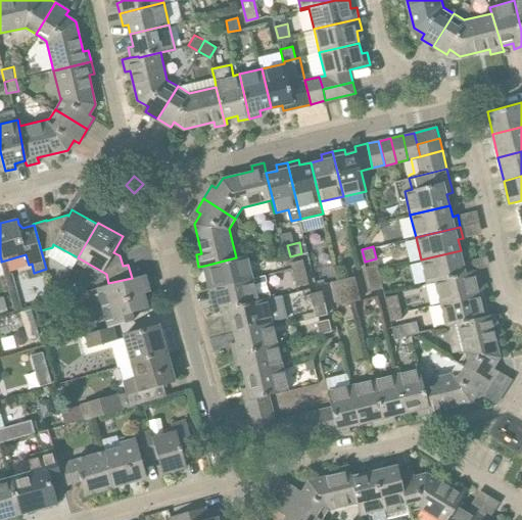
[(434,281),(479,271),(479,269),(471,271),(468,261),(463,262),(461,250),(421,260),(426,283),(434,281)]
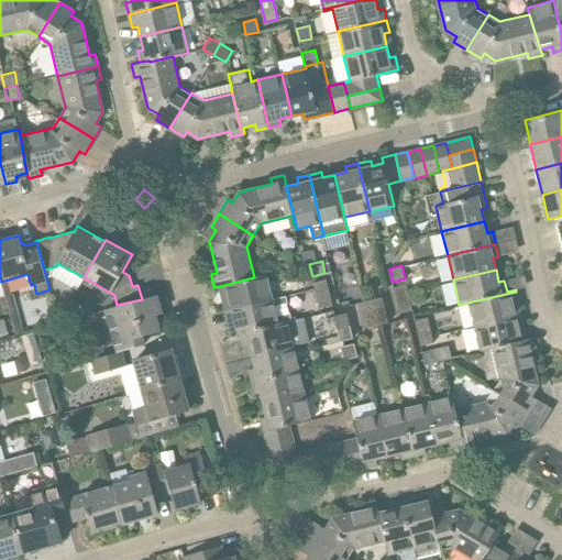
[(231,309),(273,299),(267,274),(254,277),(220,286),(222,298),(228,297),(231,309)]
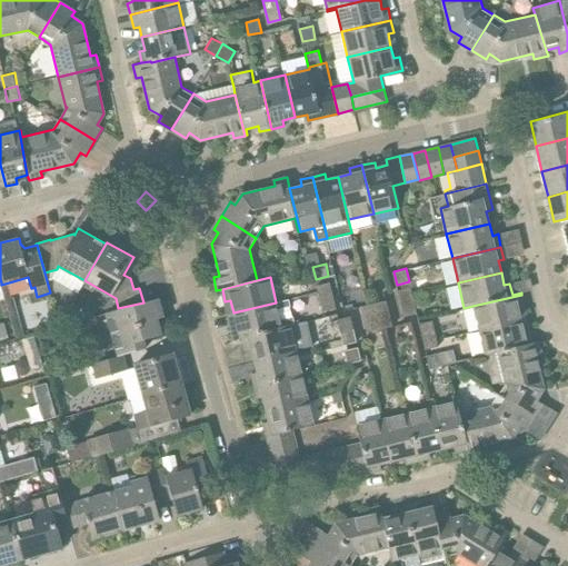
[(321,298),(332,296),(330,281),(317,285),(318,291),(320,291),(321,298)]
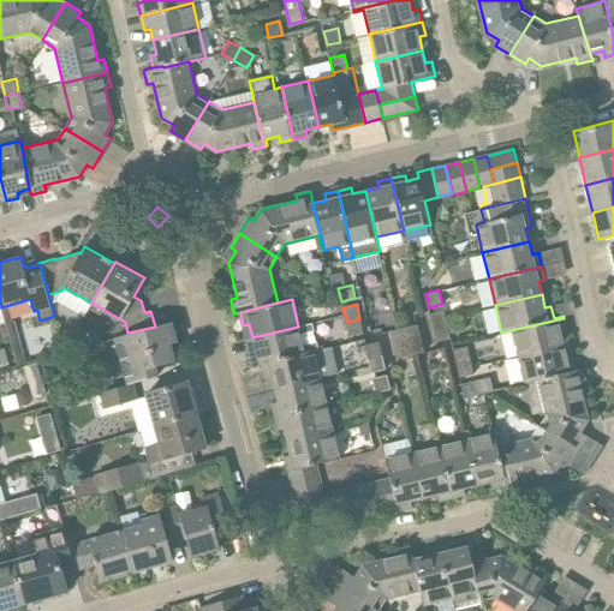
[(433,328),(447,324),(445,310),(430,313),(433,328)]
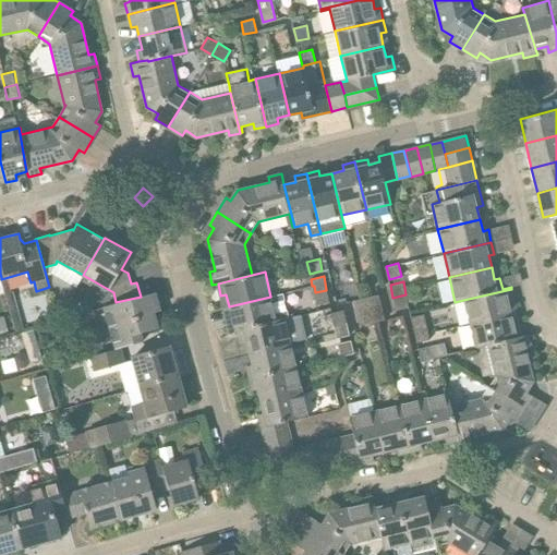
[(316,304),(329,301),(326,290),(315,292),(314,286),(312,286),(316,304)]
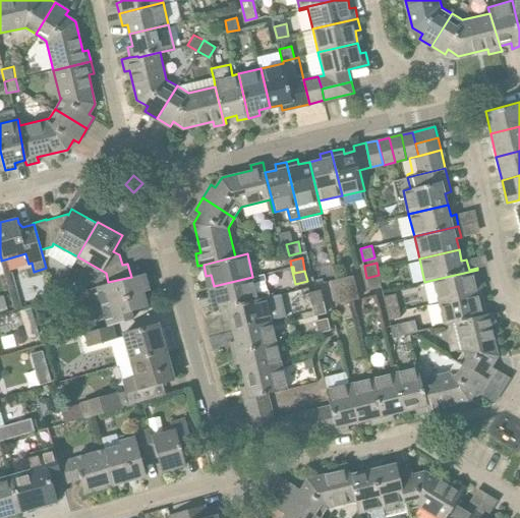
[(438,302),(477,292),(474,282),(480,280),(477,270),(432,280),(438,302)]
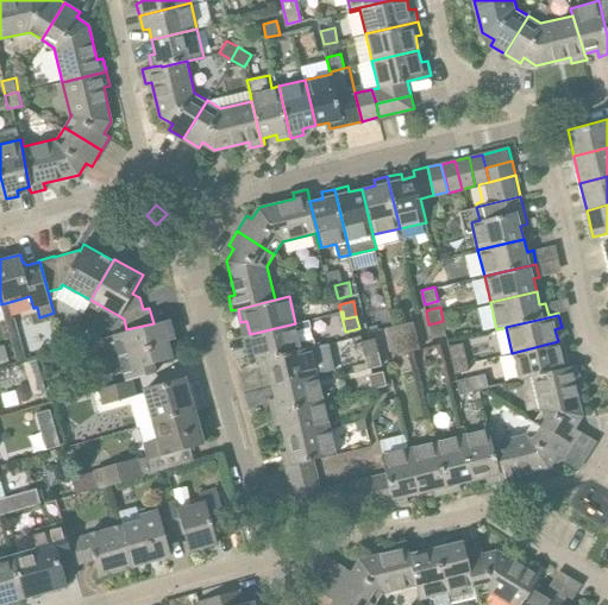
[(155,372),(154,363),(173,358),(168,340),(175,339),(169,319),(154,323),(126,329),(113,333),(116,339),(111,340),(116,358),(120,357),(126,379),(131,378),(155,372)]
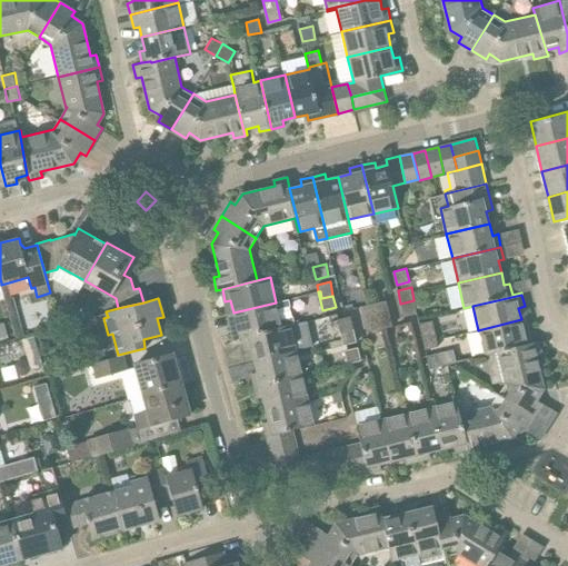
[(379,316),(389,313),(386,299),(376,303),(379,316)]
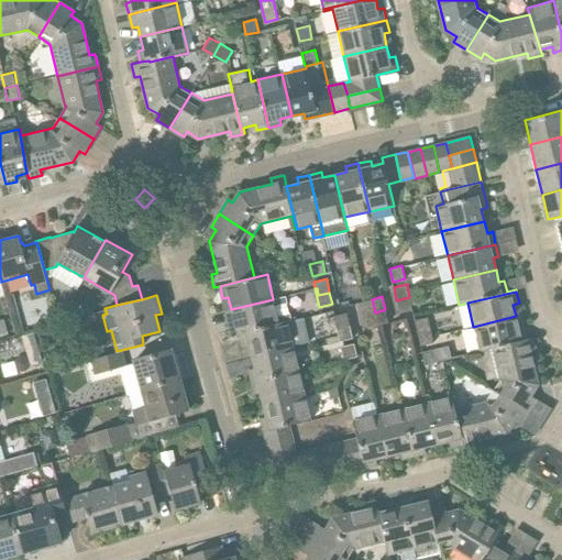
[(279,321),(288,320),(283,297),(273,299),(231,309),(234,321),(228,322),(231,336),(240,333),(281,324),(279,321)]
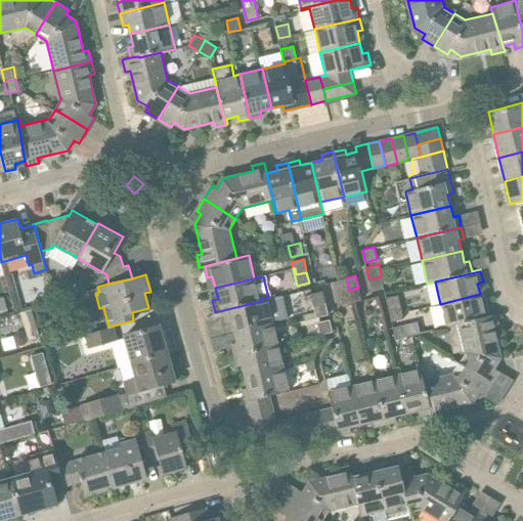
[(372,291),(384,288),(381,276),(368,279),(372,291)]
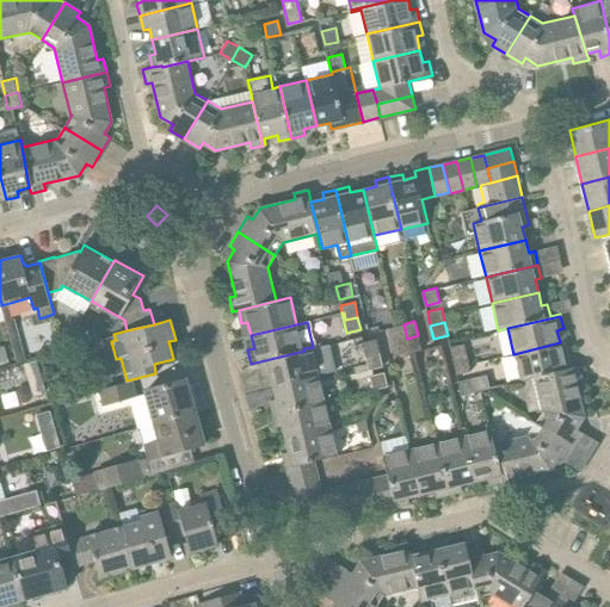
[(390,342),(407,339),(404,324),(387,328),(390,342)]
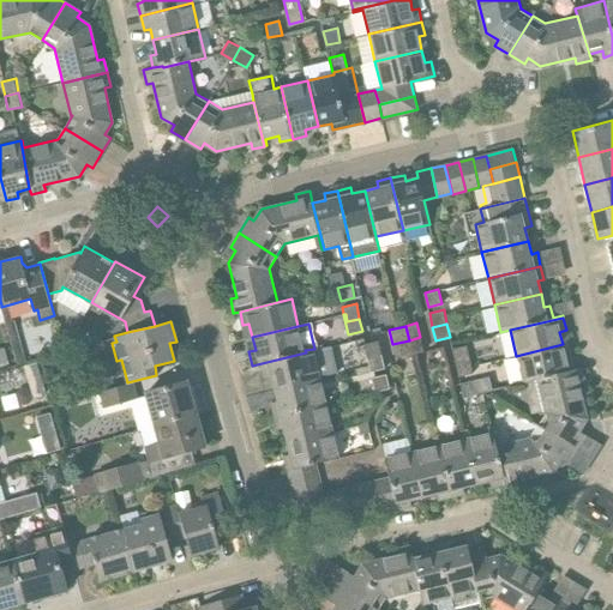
[(412,354),(424,351),(420,337),(409,340),(412,354)]
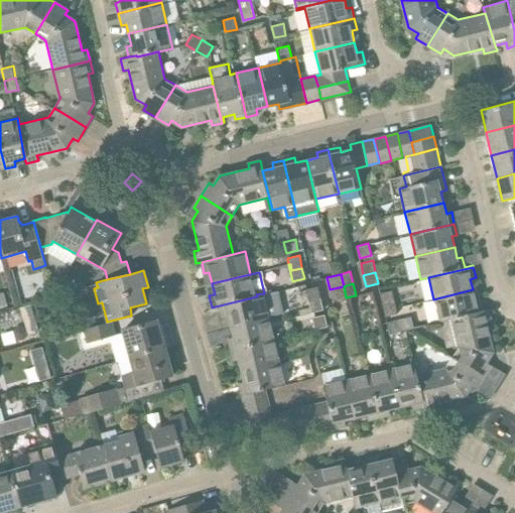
[(308,301),(322,298),(318,286),(306,289),(308,301)]
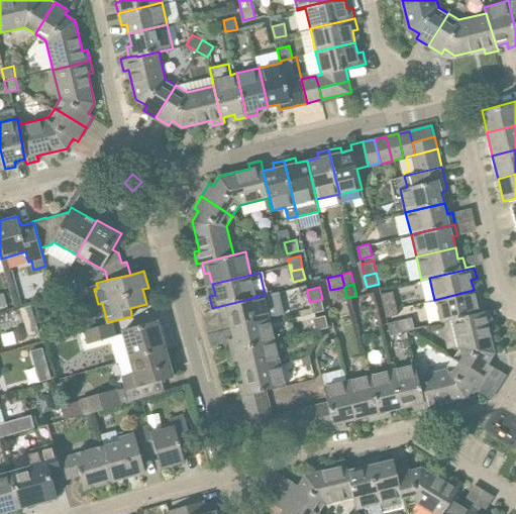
[(333,301),(346,298),(344,287),(330,290),(333,301)]
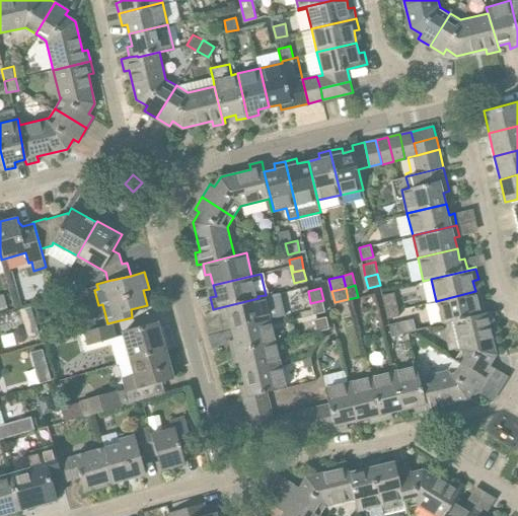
[(232,327),(271,318),(287,314),(281,291),(266,295),(257,296),(259,298),(221,307),(224,317),(229,316),(232,327)]
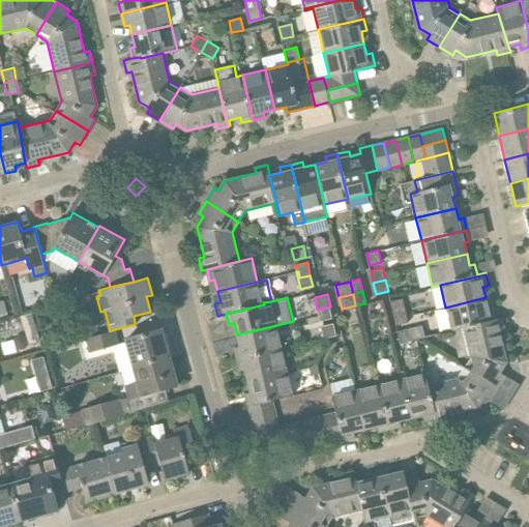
[(475,324),(496,319),(494,308),(488,309),(486,297),(445,308),(451,330),(463,327),(475,324)]
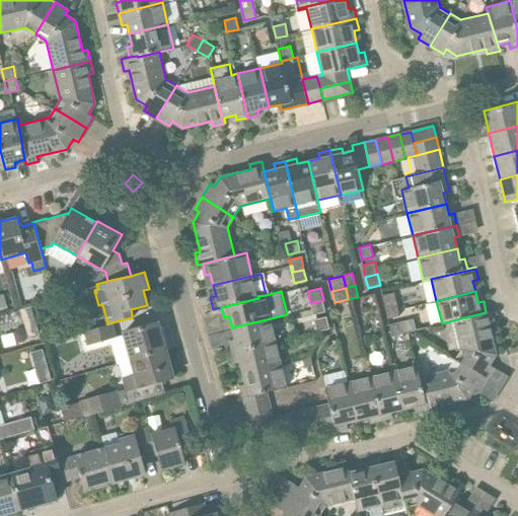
[(385,307),(397,304),(394,292),(382,295),(385,307)]
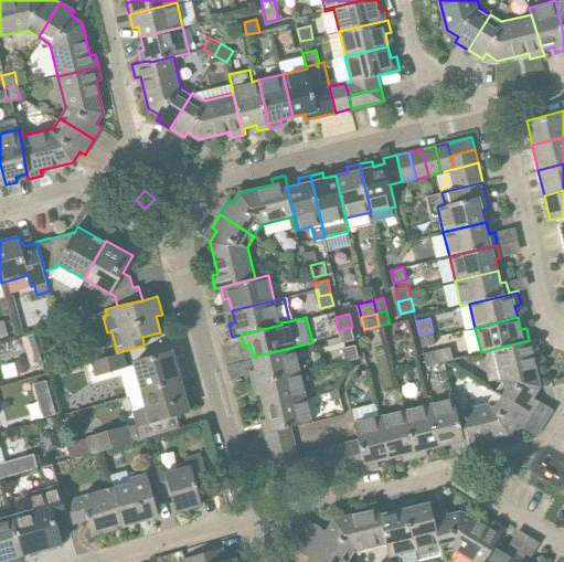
[(341,342),(354,339),(352,327),(338,330),(341,342)]
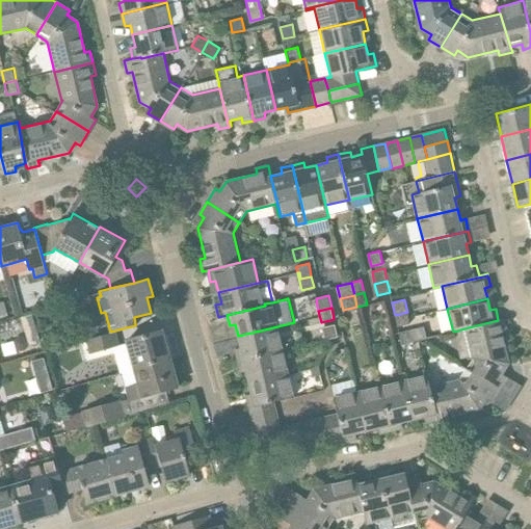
[(398,326),(409,323),(407,312),(395,315),(398,326)]
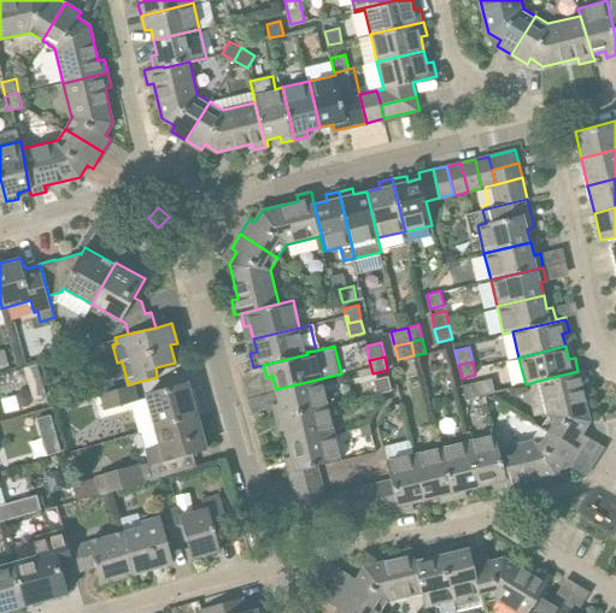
[(30,384),(42,381),(37,364),(25,367),(30,384)]
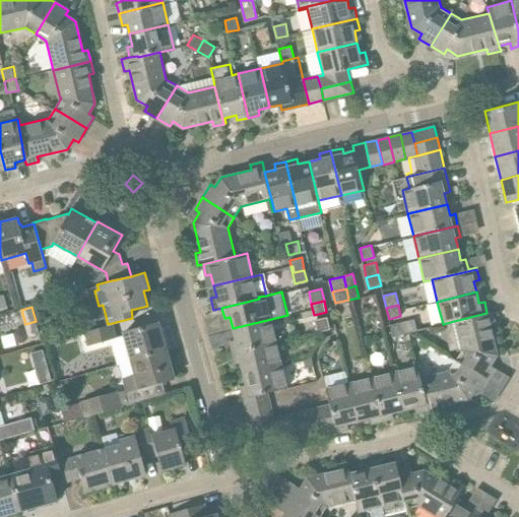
[(456,360),(488,381),(495,368),(491,366),(497,354),(490,325),(495,324),(492,312),(487,313),(466,318),(454,321),(462,350),(456,360)]
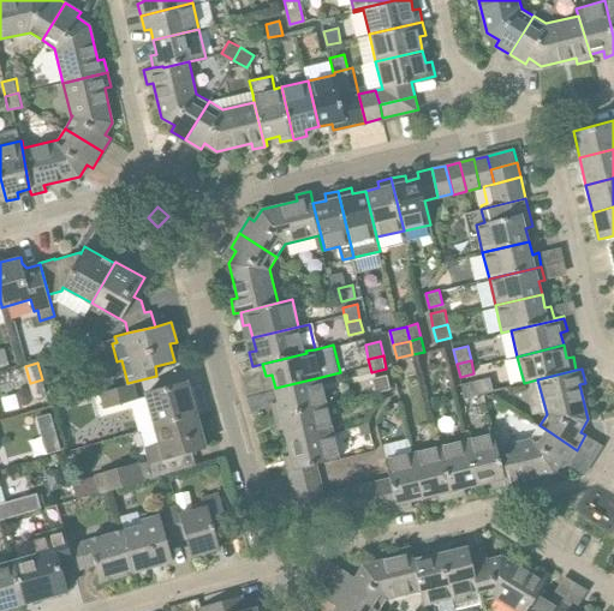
[(376,391),(391,389),(387,375),(373,378),(376,391)]
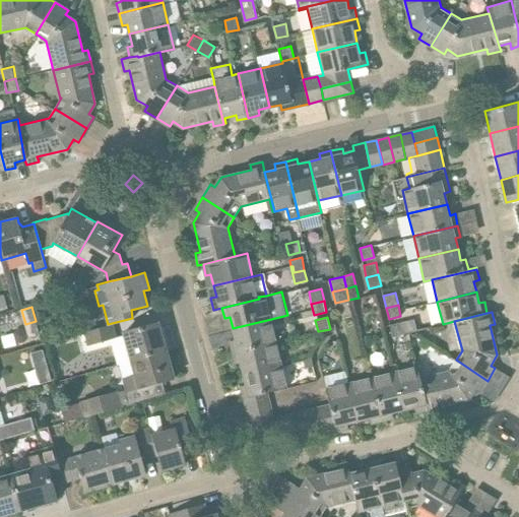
[(233,352),(276,341),(271,319),(233,328),(235,339),(230,340),(233,352)]
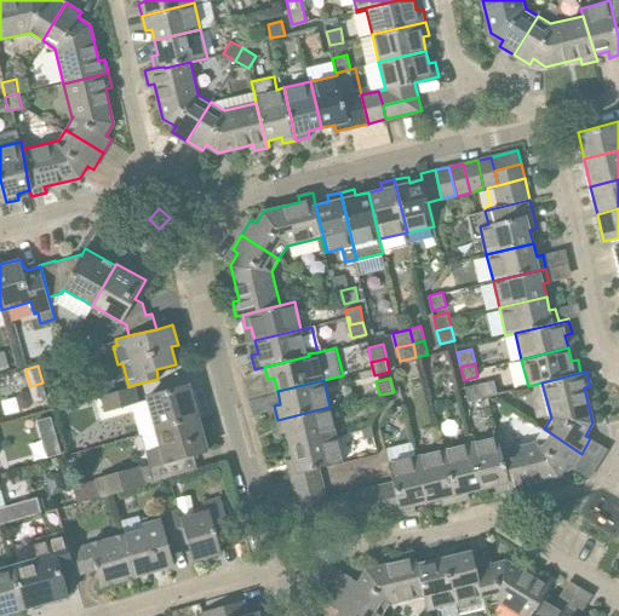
[(469,401),(483,397),(480,384),(465,386),(469,401)]
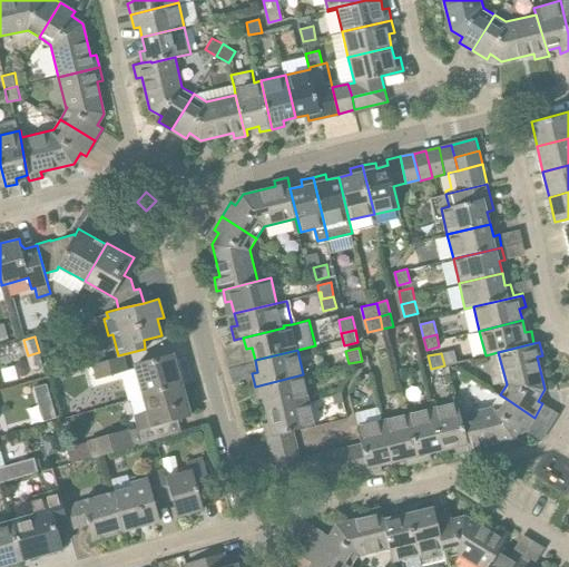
[(127,370),(123,354),(118,355),(92,363),(97,378),(127,370)]
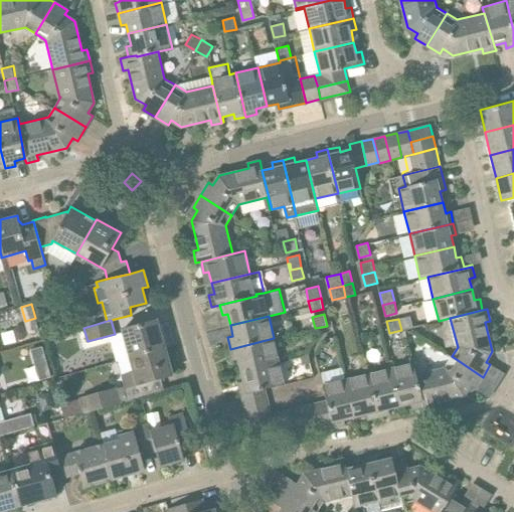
[(129,356),(164,347),(156,320),(122,330),(129,356)]
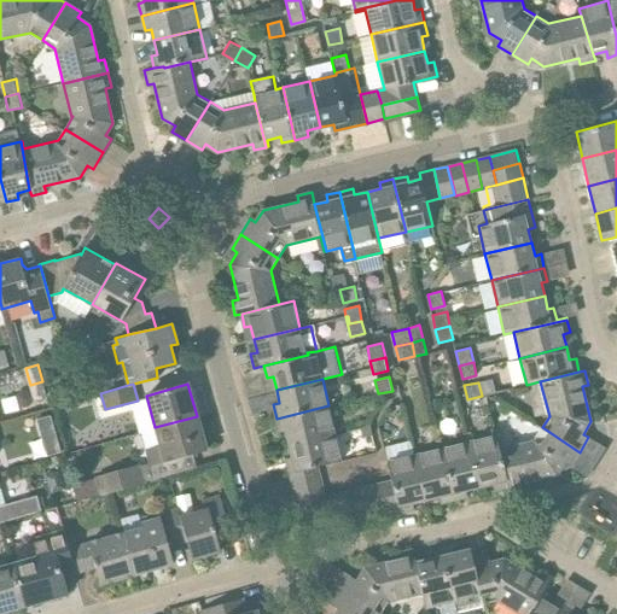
[(289,444),(336,433),(329,405),(277,419),(279,432),(285,431),(289,444)]
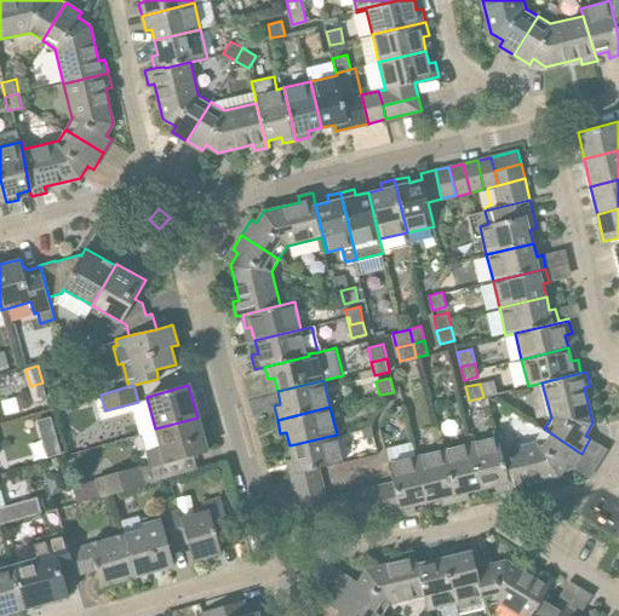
[(147,450),(150,466),(177,459),(181,473),(196,468),(193,454),(207,450),(198,418),(155,429),(160,447),(147,450)]
